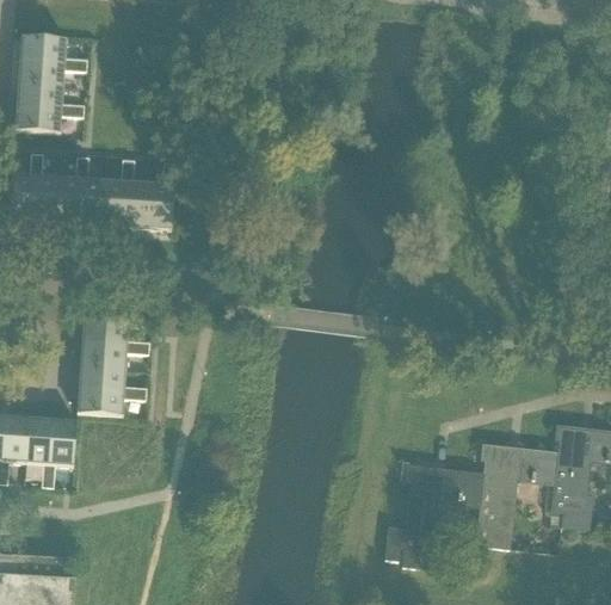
[(20,36),(18,60),(65,63),(65,57),(66,39),(20,36)]
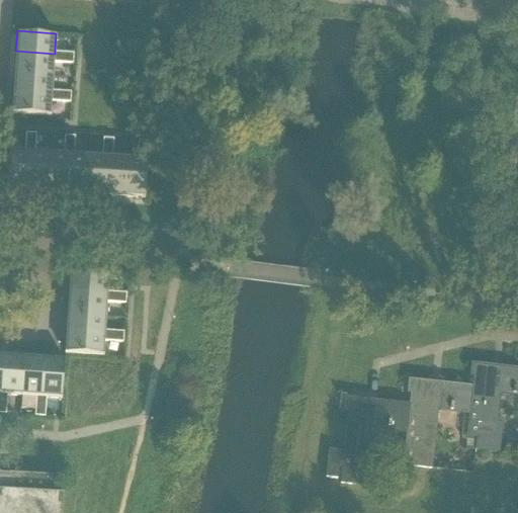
[(55,54),(54,59),(63,60),(64,50),(55,49),(55,54)]
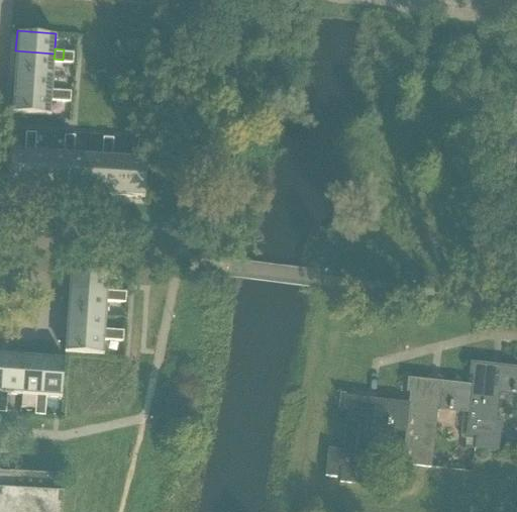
[(64,49),(63,60),(73,60),(73,49),(64,49)]
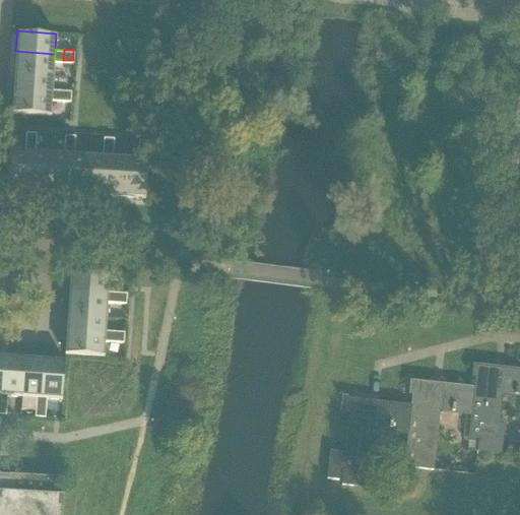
[(15,51),(14,71),(53,73),(54,59),(55,54),(15,51)]
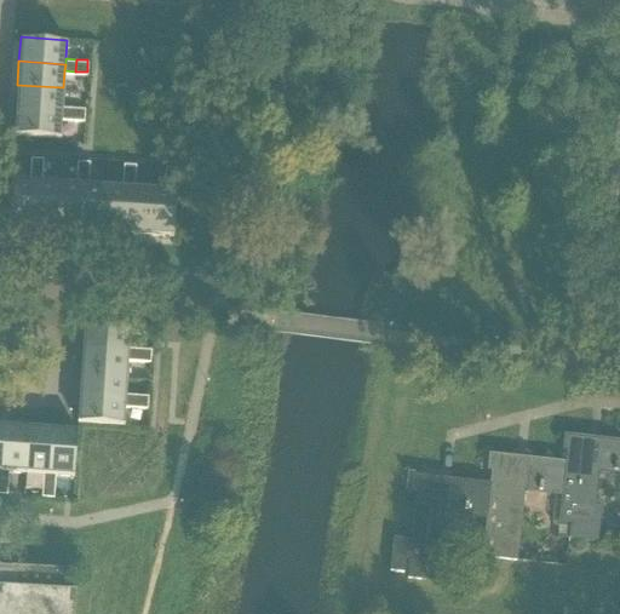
[(17,85),(16,108),(62,110),(62,104),(63,87),(17,85)]
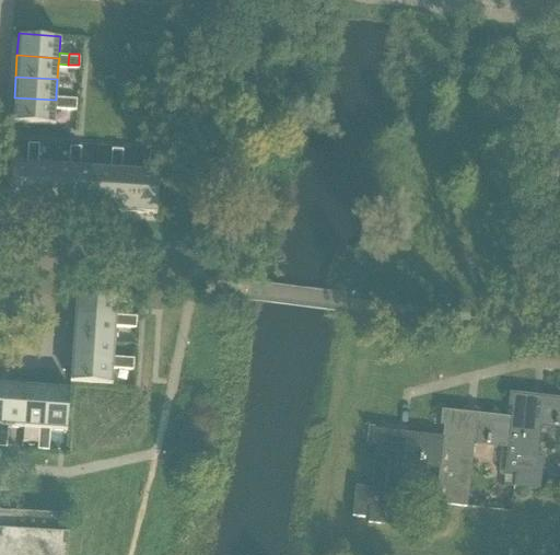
[(56,100),(56,105),(66,106),(66,95),(56,94),(56,100)]
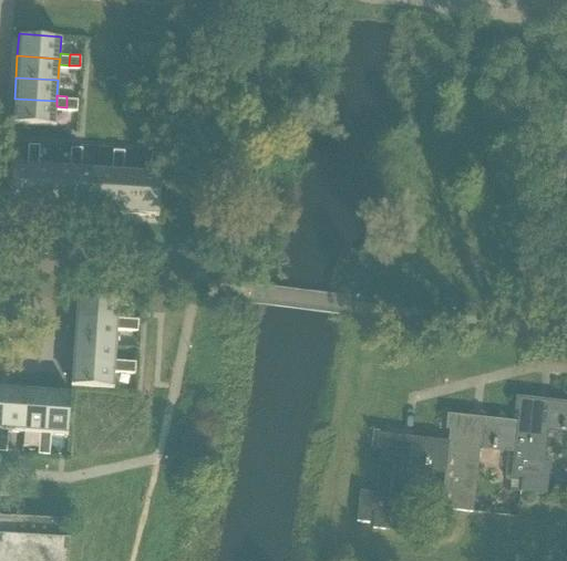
[(66,96),(66,107),(76,108),(78,96),(66,96)]
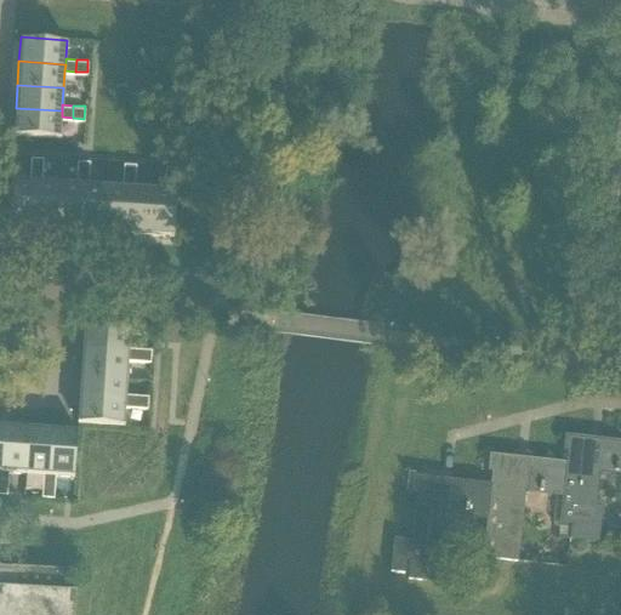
[(16,108),(13,132),(61,136),(62,117),(62,110),(16,108)]
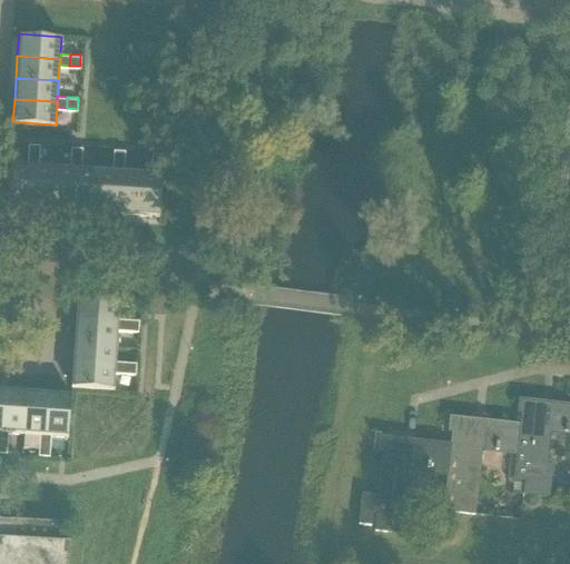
[(28,142),(28,152),(39,152),(39,142),(28,142)]
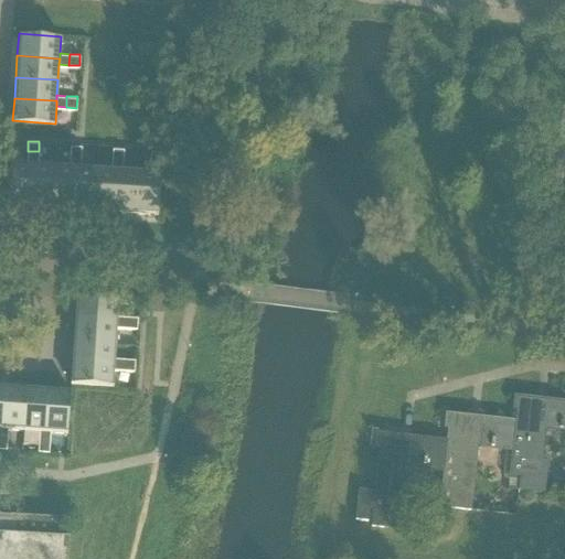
[(71,143),(70,154),(81,154),(82,144),(71,143)]
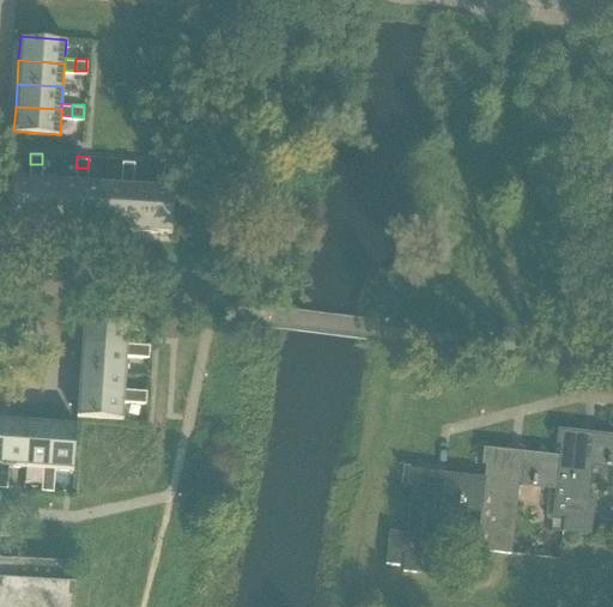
[(122,159),(121,170),(133,171),(134,161),(122,159)]
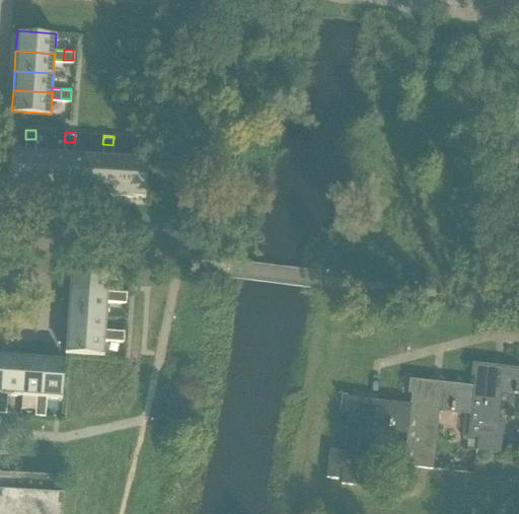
[(138,137),(138,147),(148,148),(148,138),(138,137)]
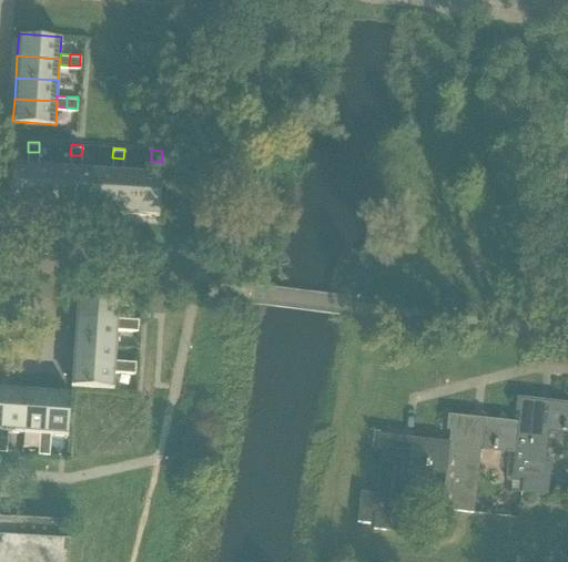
[(28,152),(27,162),(32,162),(38,163),(39,152),(28,152)]
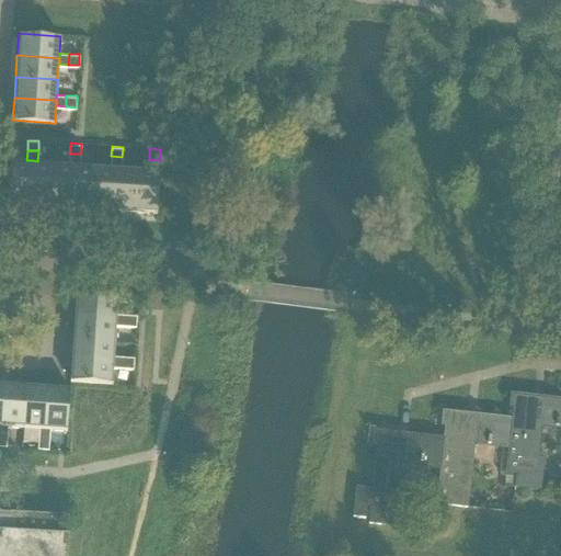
[(69,154),(68,163),(73,163),(79,163),(80,154),(69,154)]
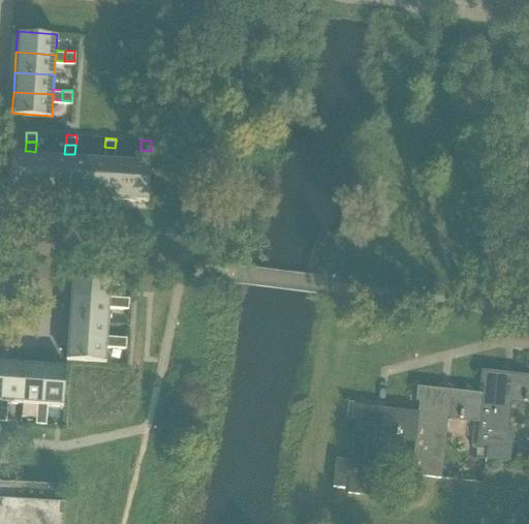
[(104,147),(104,156),(110,157),(115,157),(115,148),(104,147)]
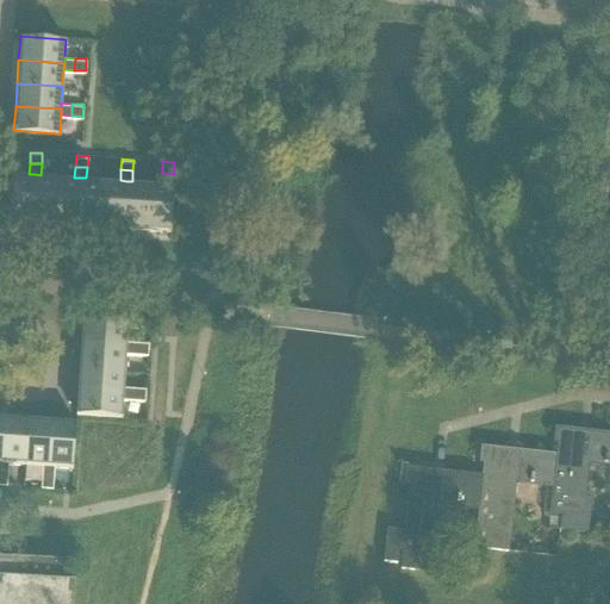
[(11,173),(7,218),(10,219),(31,220),(35,176),(35,174),(29,174),(11,173)]
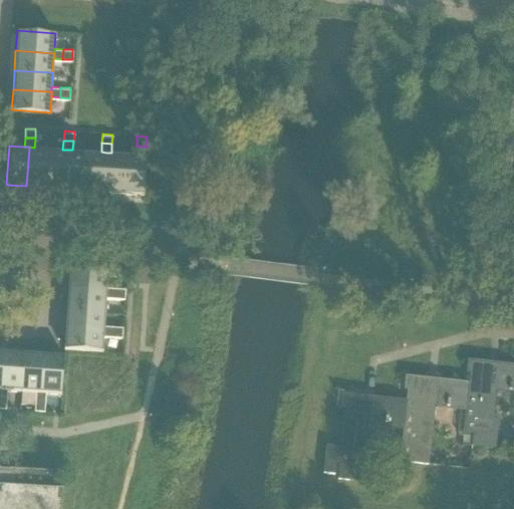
[(29,149),(26,186),(46,187),(48,150),(48,149),(34,148),(29,147),(29,149)]
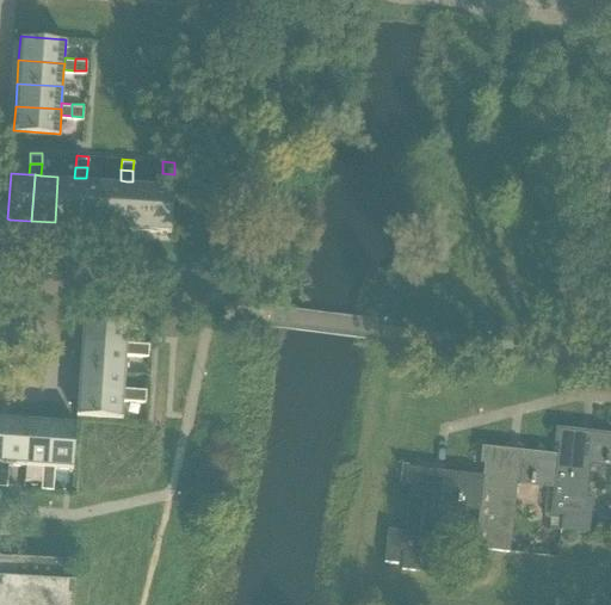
[(57,178),(55,222),(78,223),(80,178),(74,178),(57,177),(57,178)]
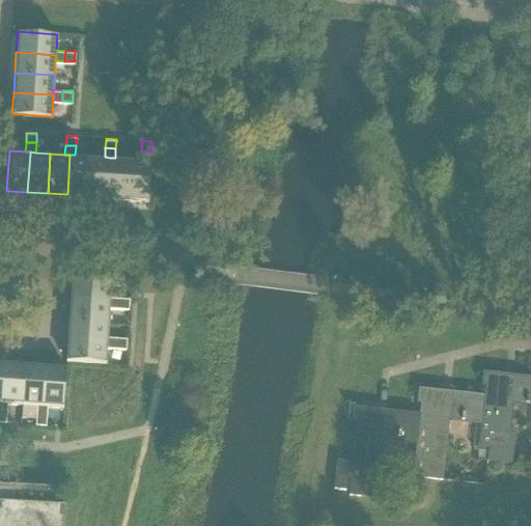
[(70,155),(67,194),(87,196),(90,156),(75,155),(70,155)]
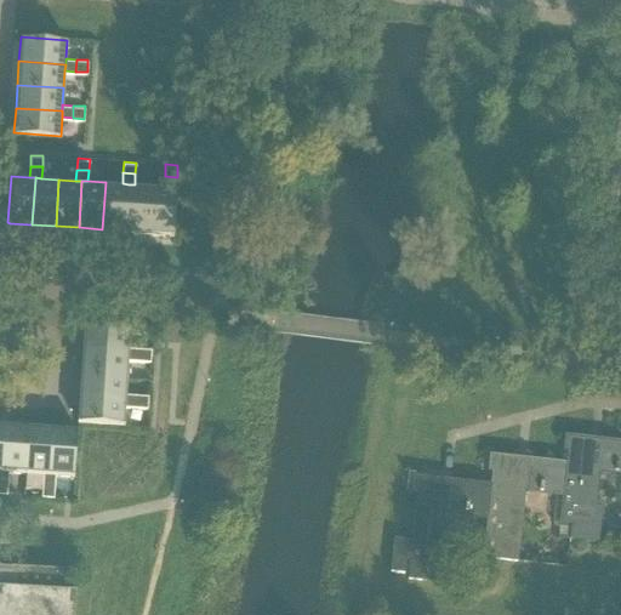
[(106,182),(102,229),(125,231),(129,184),(123,183),(106,182)]
